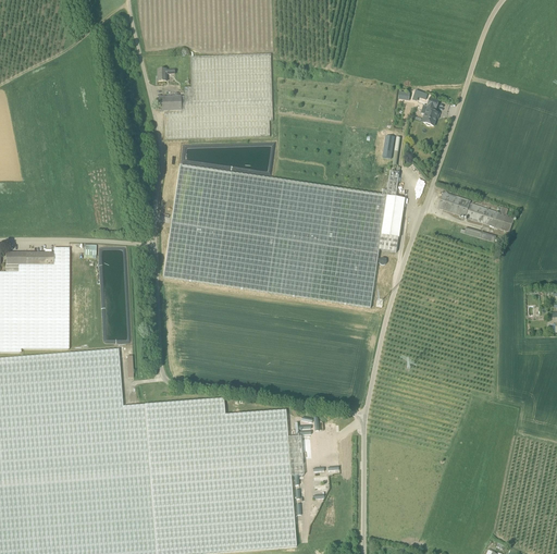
[(271,52),(190,56),(192,85),(185,85),(185,94),(182,94),(182,109),(164,109),(165,137),(270,134),(270,119),(273,119),(272,106),(271,52)]
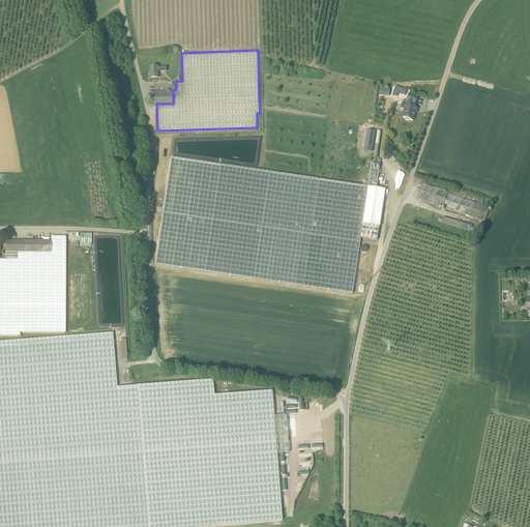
[(164,68),(164,64),(158,64),(150,64),(150,76),(158,75),(158,68),(164,68)]
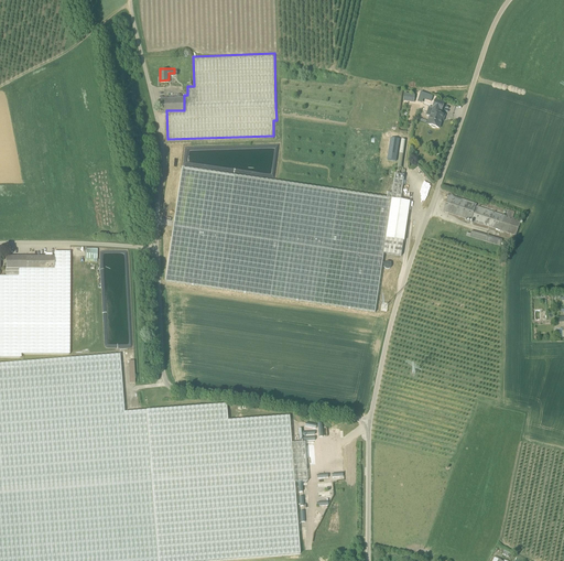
[(184,110),(184,95),(161,96),(161,110),(166,110),(184,110)]
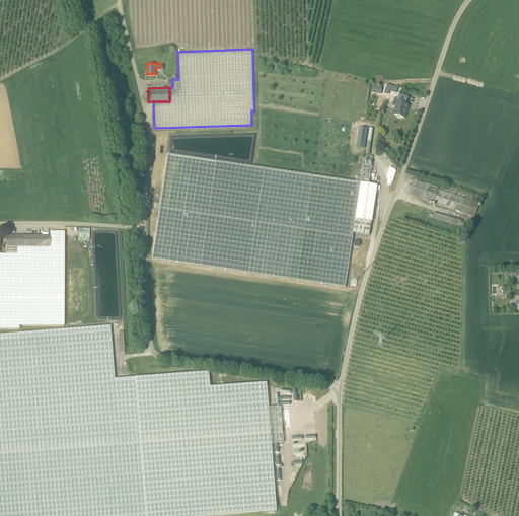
[(394,113),(397,113),(397,115),(400,116),(401,115),(403,116),(409,103),(402,101),(403,98),(406,99),(409,92),(400,89),(395,104),(397,105),(394,113)]
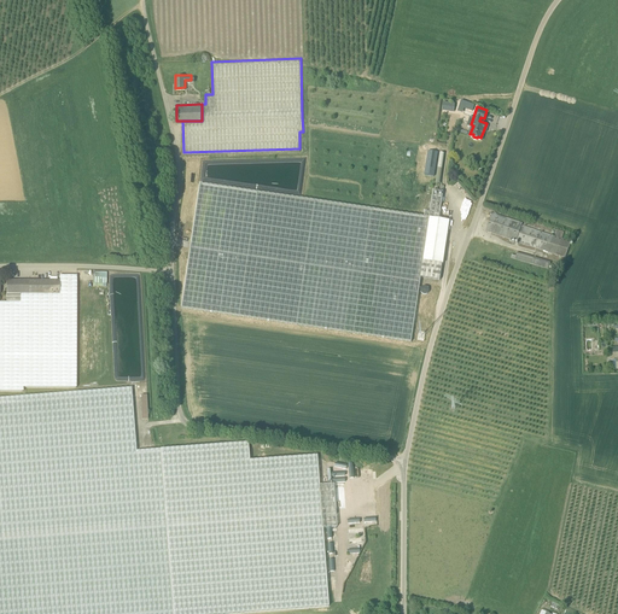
[(424,171),(433,174),(437,150),(427,148),(424,171)]
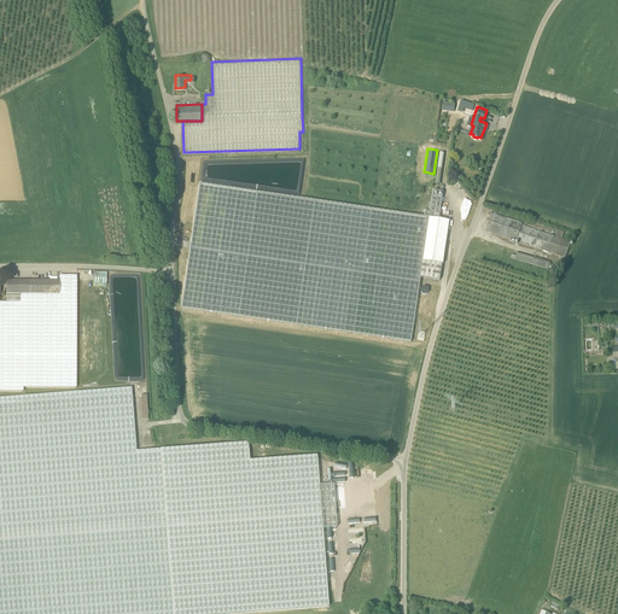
[(423,258),(430,215),(430,210),(425,209),(424,214),(257,189),(199,181),(181,304),(410,339),(420,274),(439,278),(442,261),(423,258)]
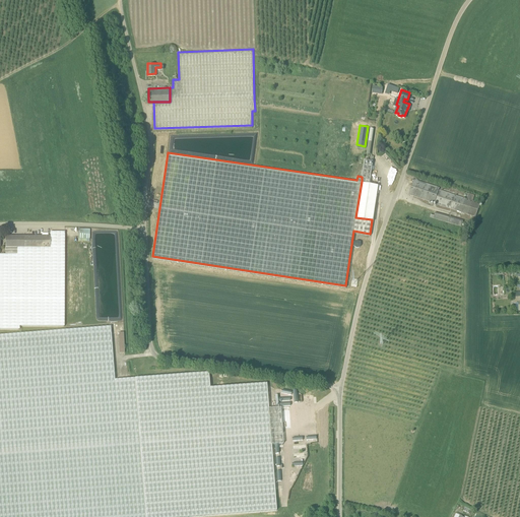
[(362,181),(370,182),(373,159),(365,158),(362,177),(362,181)]
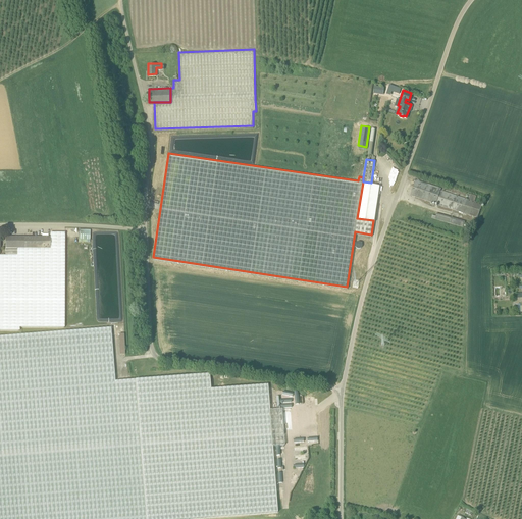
[(482,202),(475,200),(440,188),(441,187),(414,177),(414,178),(415,178),(411,193),(477,215),(482,202)]
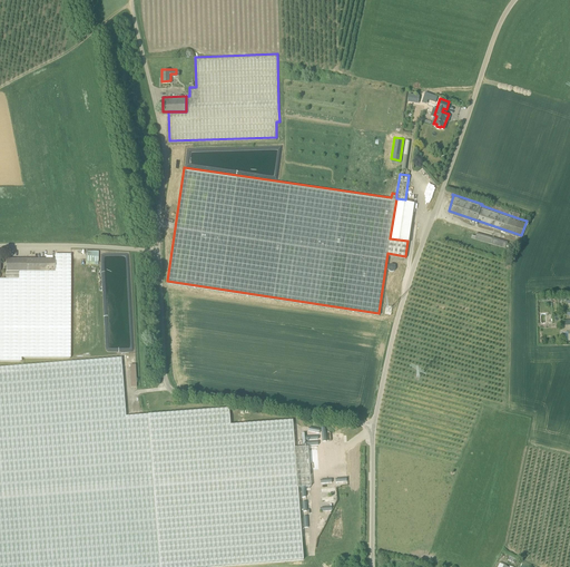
[(405,199),(396,198),(390,238),(408,241),(409,241),(414,201),(405,199)]
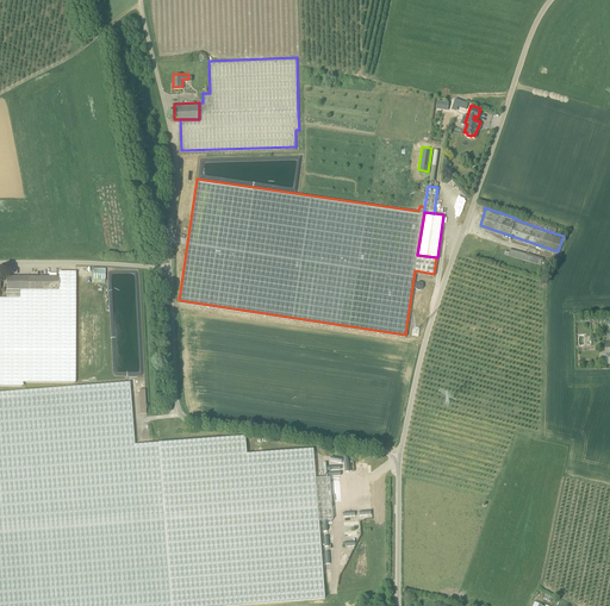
[(509,252),(526,257),(541,262),(543,256),(510,247),(509,252)]
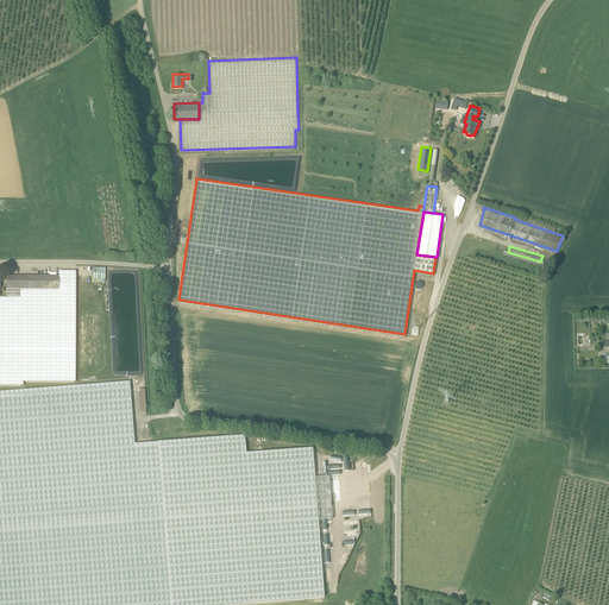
[(105,265),(92,264),(92,276),(105,277),(105,265)]
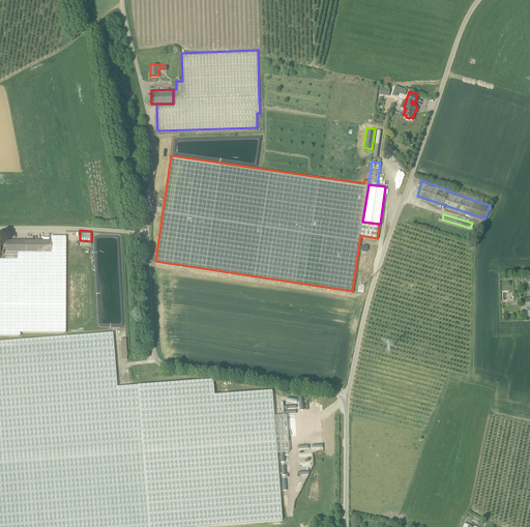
[(0,256),(0,332),(20,333),(20,330),(65,330),(66,234),(51,234),(51,238),(51,250),(5,250),(5,257),(0,256)]
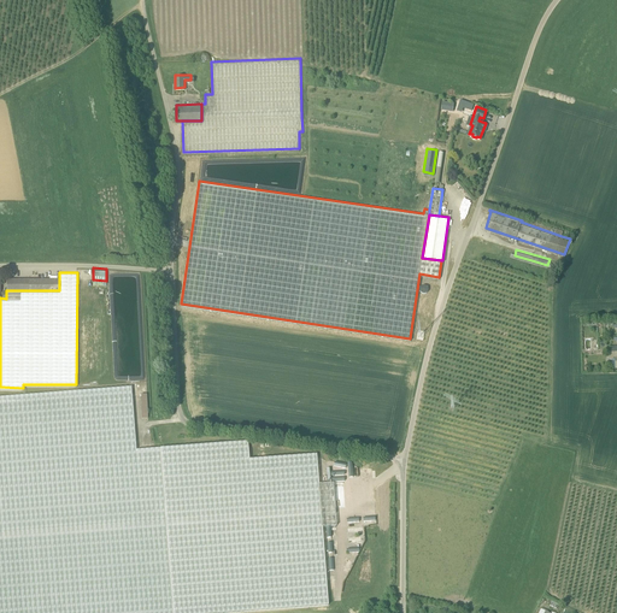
[(59,290),(59,277),(6,277),(6,290),(59,290)]
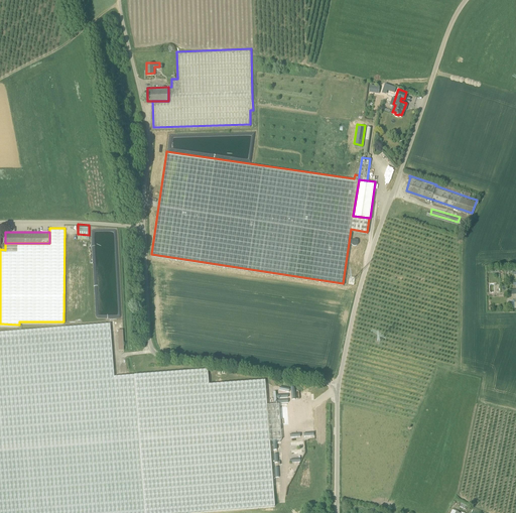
[(123,348),(122,318),(115,318),(115,328),(118,328),(119,348),(123,348)]
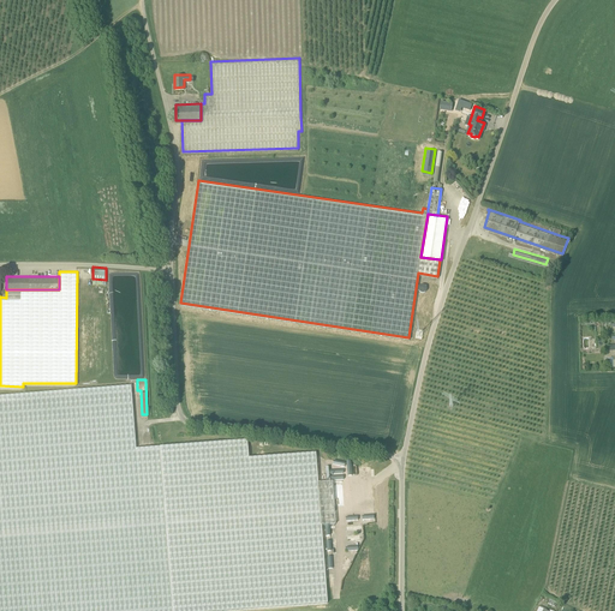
[(0,610),(190,610),(327,600),(321,522),(323,522),(335,522),(332,479),(317,480),(315,450),(248,455),(246,438),(136,447),(131,383),(0,393),(0,610)]
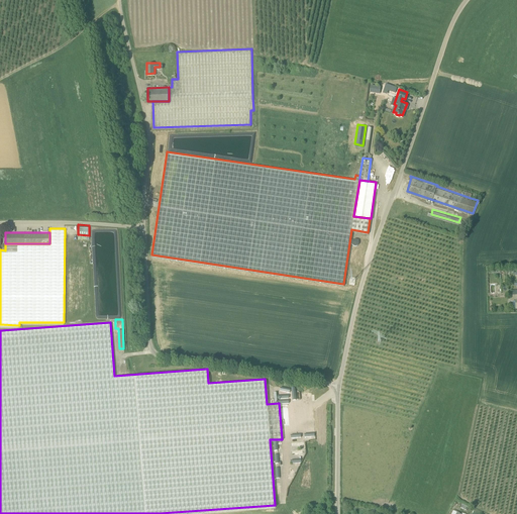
[(291,431),(287,440),(295,444),(299,435),(291,431)]
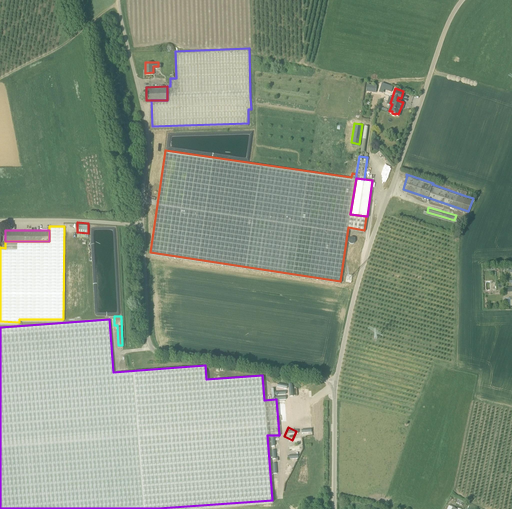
[(284,436),(279,444),(287,448),(292,440),(284,436)]
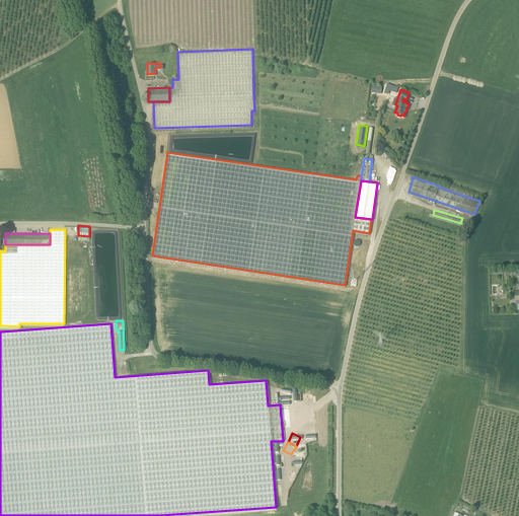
[(283,450),(279,458),(287,463),(291,454),(283,450)]
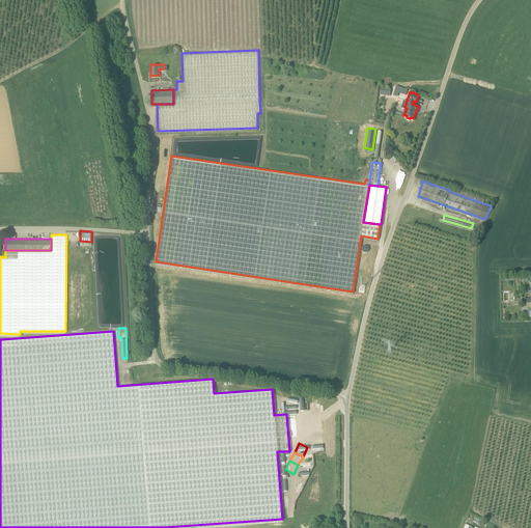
[(285,469),(280,478),(288,482),(294,474),(285,469)]
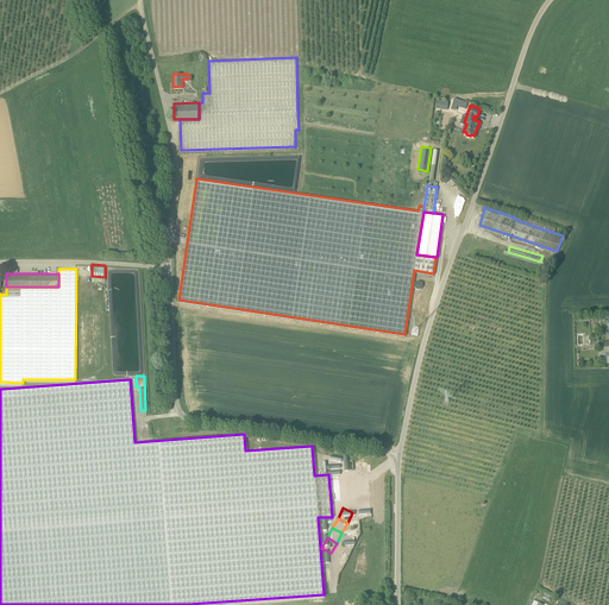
All buildings are outlined.
